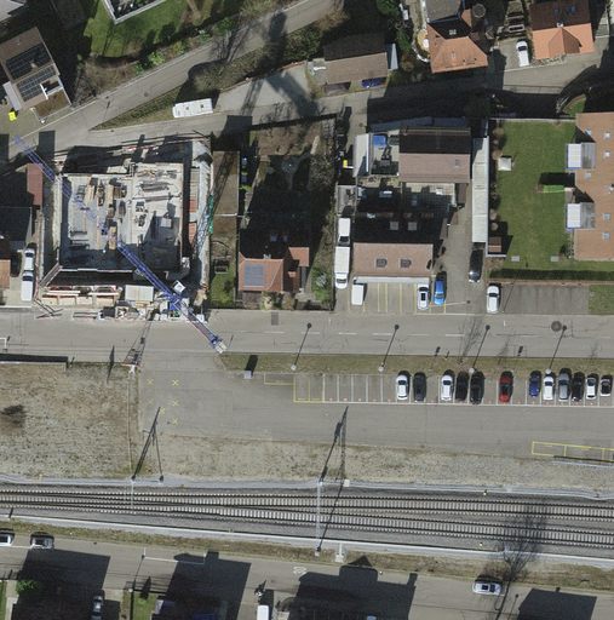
[(23,0),(0,0),(0,23),(28,10),(23,0)]
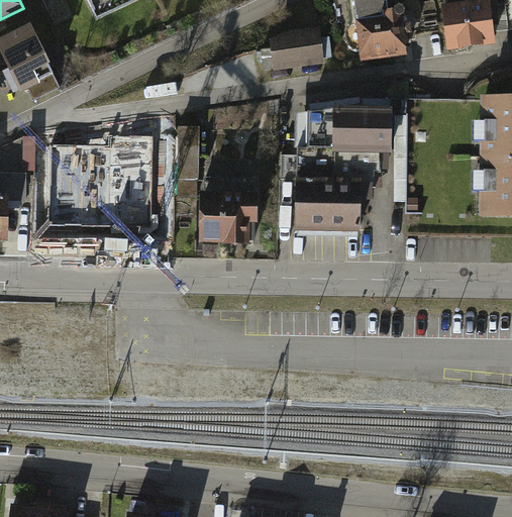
[(38,0),(52,26),(71,16),(63,0),(38,0)]
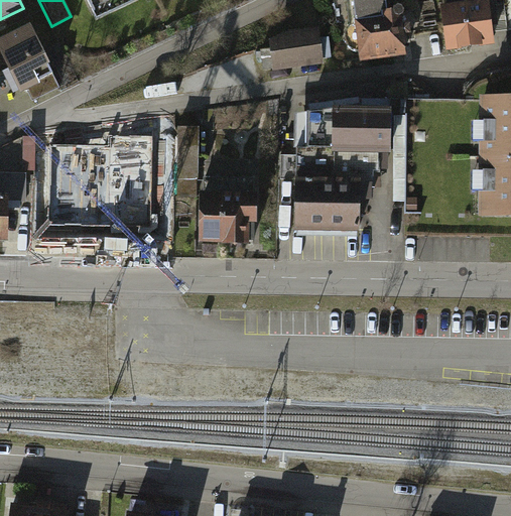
[(80,0),(91,22),(139,0),(80,0)]
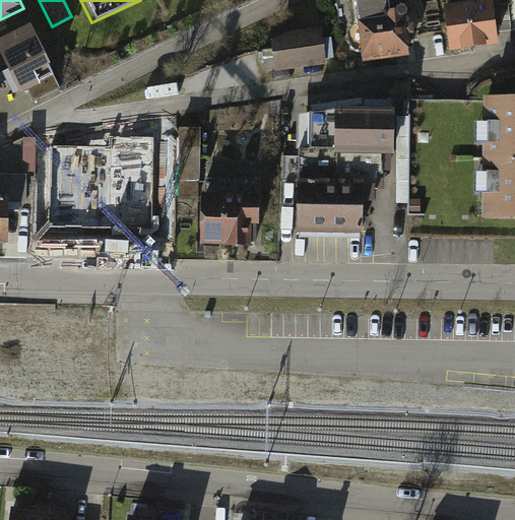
[(386,0),(345,0),(348,26),(363,24),(366,60),(410,56),(407,12),(387,14),(386,0)]
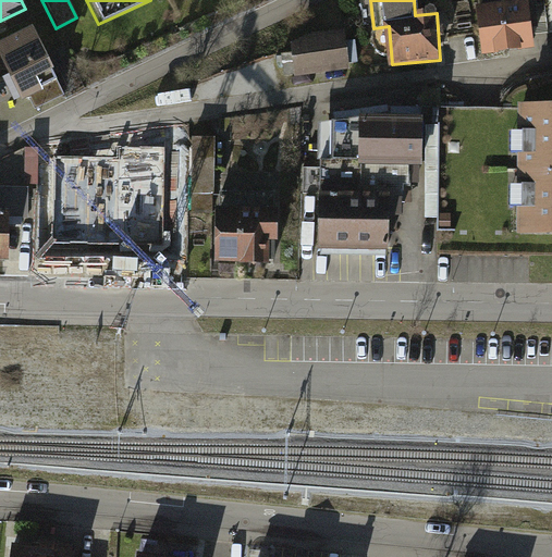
[(477,0),(482,56),(501,53),(501,49),(534,46),(529,3),(535,3),(534,0),(477,0)]
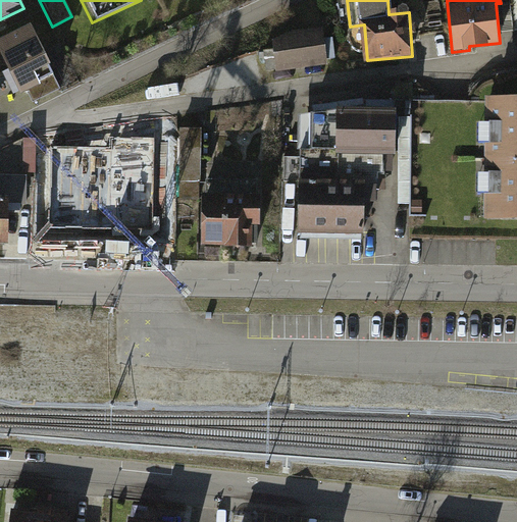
[(33,24),(0,42),(0,52),(22,95),(44,84),(42,81),(58,72),(33,24)]
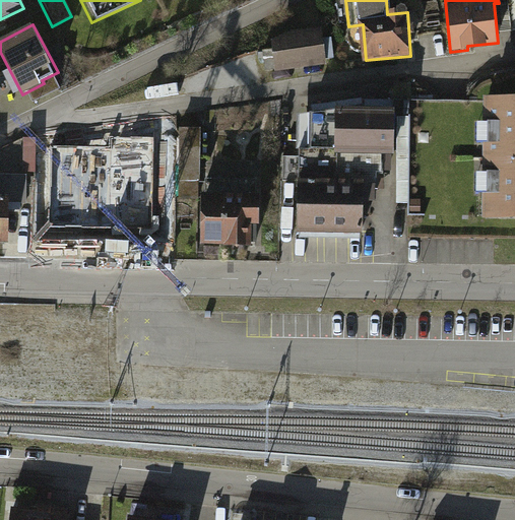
[(322,26),(296,28),(272,40),(273,50),(262,50),(263,69),(324,65),(324,59),(332,59),(331,37),(322,38),(322,26)]
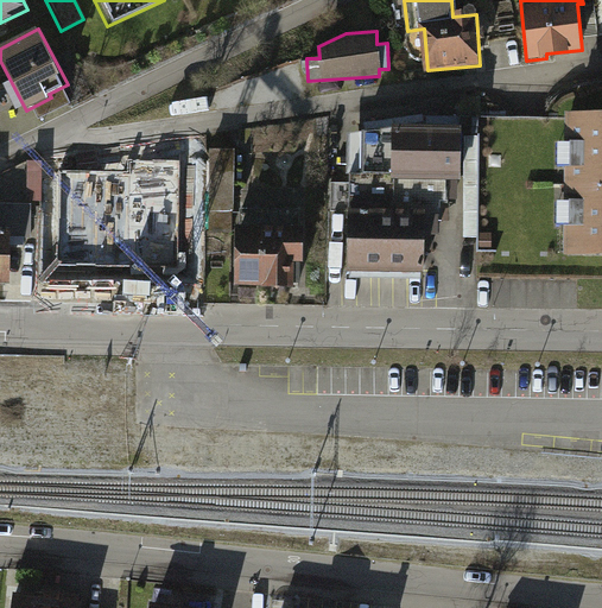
[(601,109),(570,109),(569,139),(562,138),(561,166),(569,166),(568,198),(559,197),(559,223),(566,223),(566,254),(601,254),(601,109)]
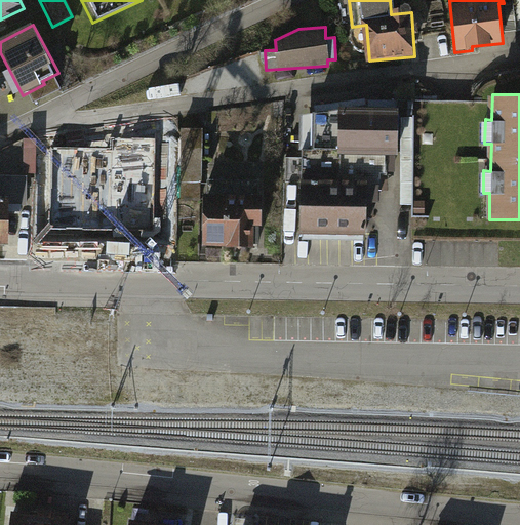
[(298,150),(298,232),(360,232),(361,200),(373,200),(374,172),(382,172),(382,150),(392,150),(392,111),(361,111),(361,105),(312,113),(311,151),(298,150)]
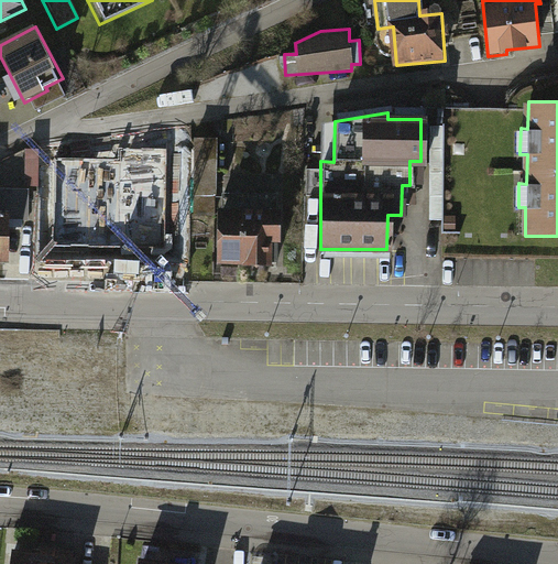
[(445,119),(429,118),(428,164),(427,218),(442,218),(445,119)]
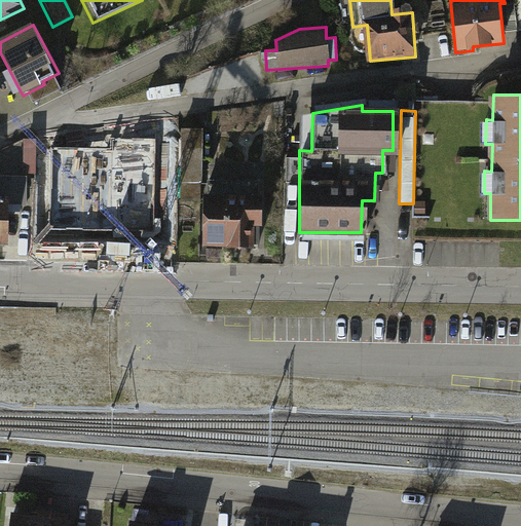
[(200,129),(181,128),(181,181),(200,182),(200,129)]
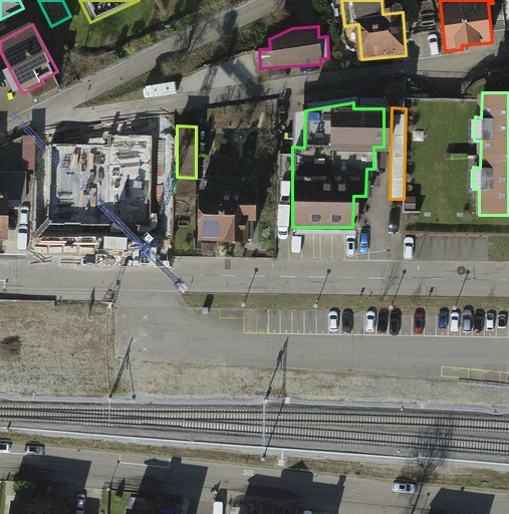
[(33,137),(21,137),(21,171),(34,170),(33,137)]
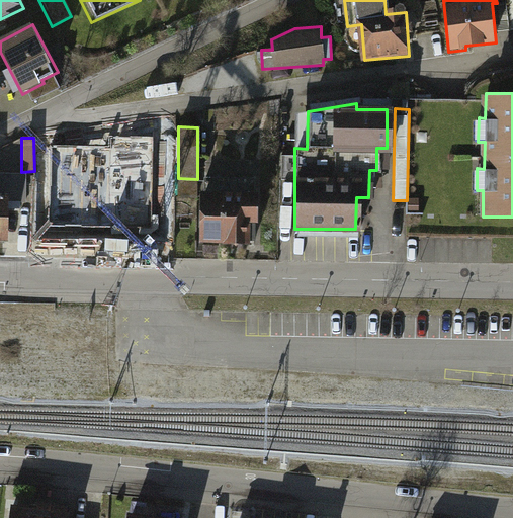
[(43,176),(82,176),(82,226),(91,226),(91,235),(115,235),(115,226),(138,226),(138,175),(121,175),(121,146),(43,146),(43,176)]
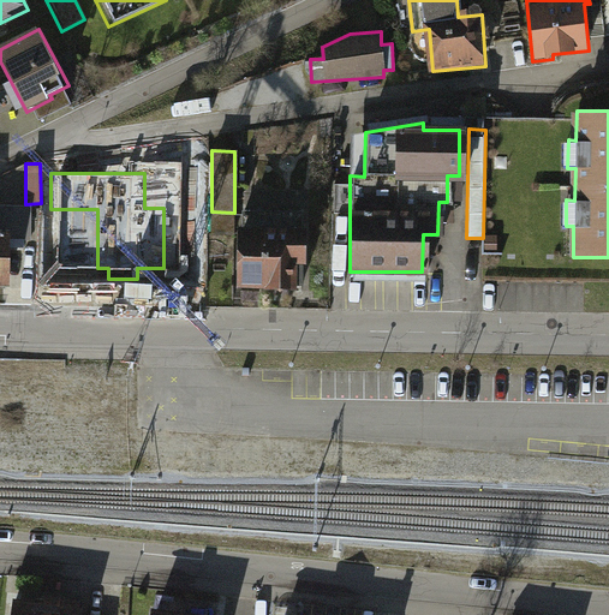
[(0,286),(12,286),(12,257),(31,257),(31,208),(0,208),(0,286)]
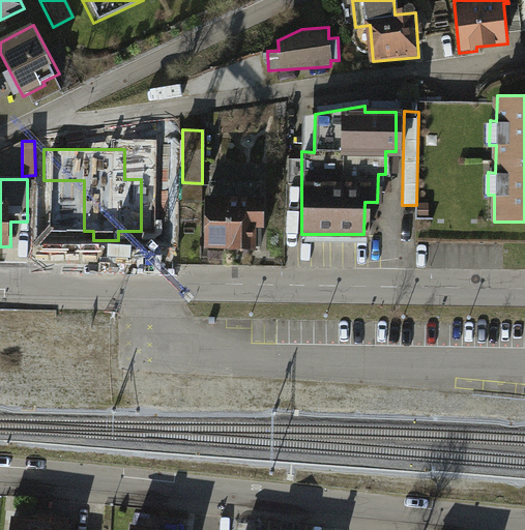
[(205,197),(203,249),(258,252),(259,229),(267,229),(268,199),(242,199),(242,193),(226,192),(226,198),(205,197)]
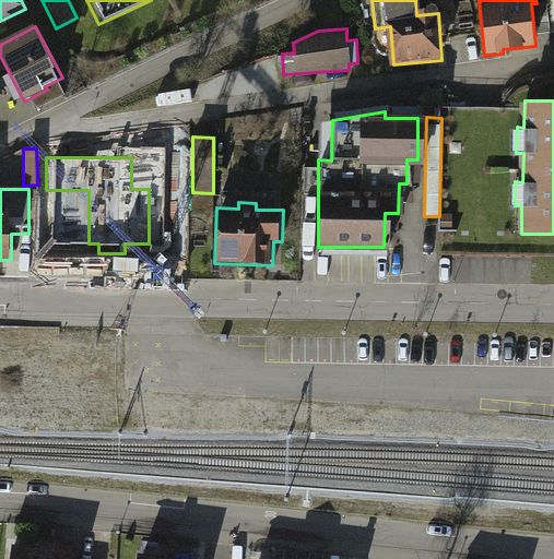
[(10,543),(8,558),(71,558),(73,545),(40,540),(40,546),(10,543)]
